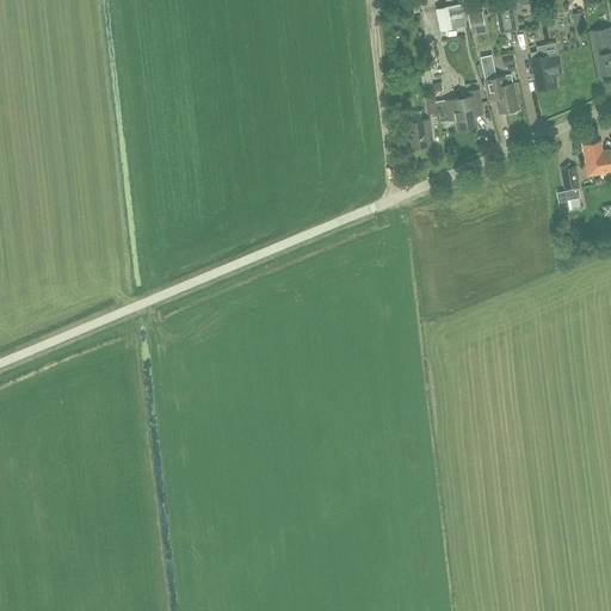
[(439,31),(467,25),(462,2),(436,8),(439,31)]
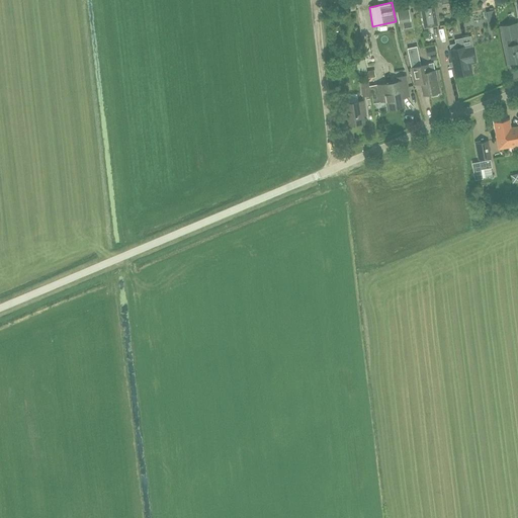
[(438,26),(434,2),(419,5),(423,28),(438,26)]
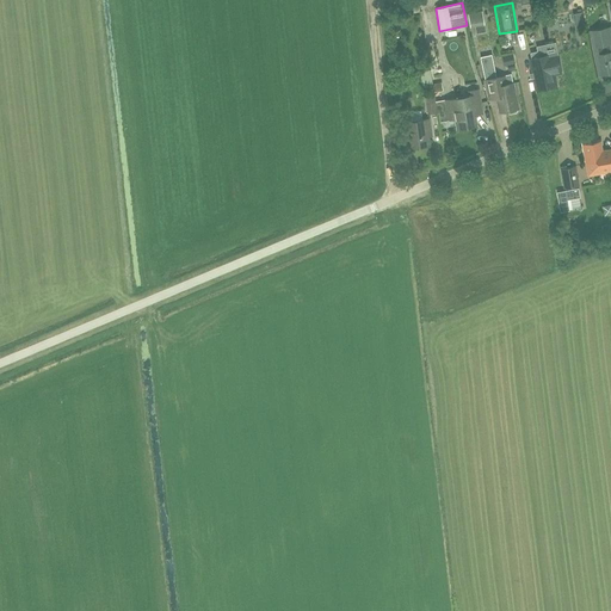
[(482,11),(468,13),(470,28),(485,25),(482,11)]
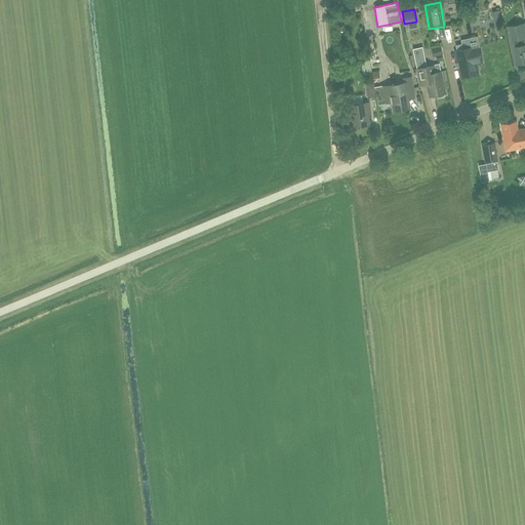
[(524,23),(509,27),(513,47),(516,65),(524,63),(524,23)]
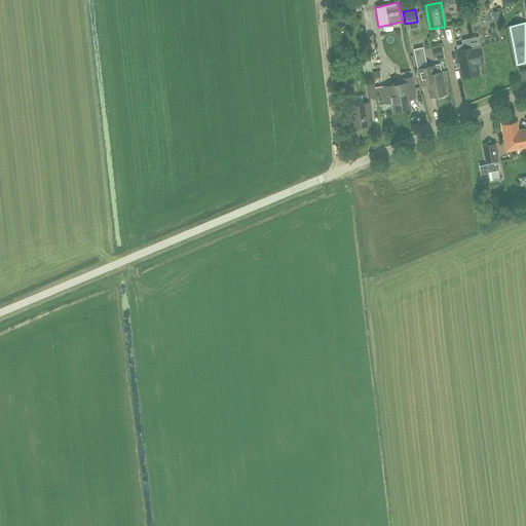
[(414,47),(421,82),(422,85),(427,84),(430,97),(435,96),(436,97),(437,98),(441,97),(442,96),(442,94),(446,92),(442,72),(429,75),(423,45),(414,47)]
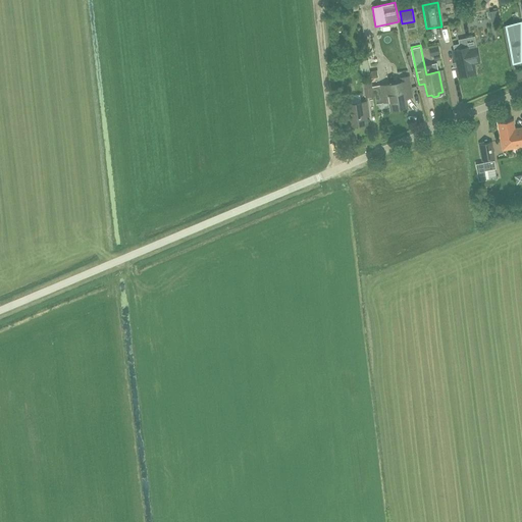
[(459,76),(475,73),(472,56),(455,59),(459,76)]
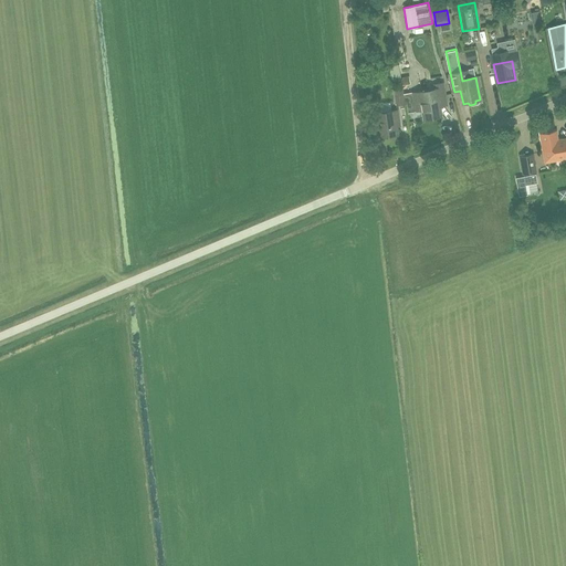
[(401,75),(400,75),(399,65),(390,66),(392,81),(401,80),(401,75)]
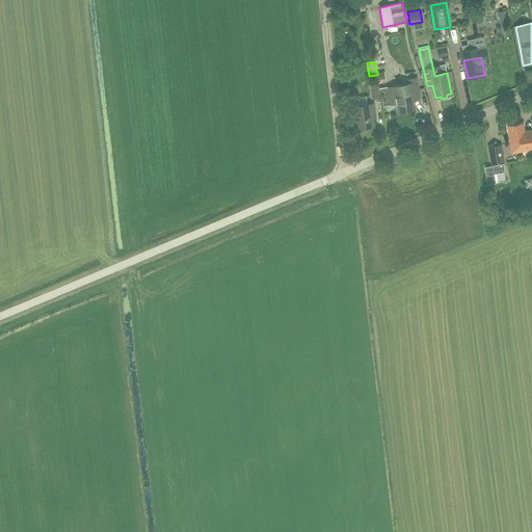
[(414,100),(420,99),(417,78),(408,80),(409,84),(388,87),(390,99),(396,97),(399,111),(415,108),(414,100)]
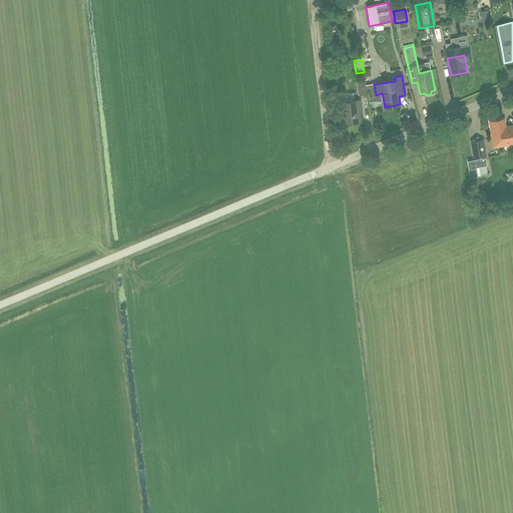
[(359,95),(367,94),(365,79),(357,81),(359,95)]
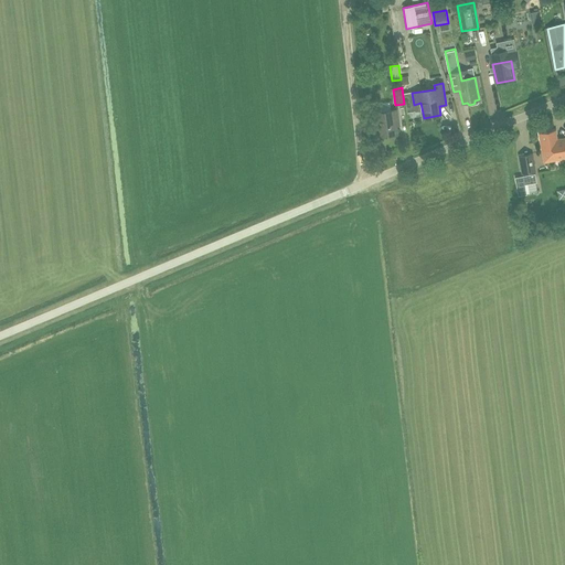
[(396,125),(398,125),(396,109),(374,113),(379,137),(397,134),(396,125)]
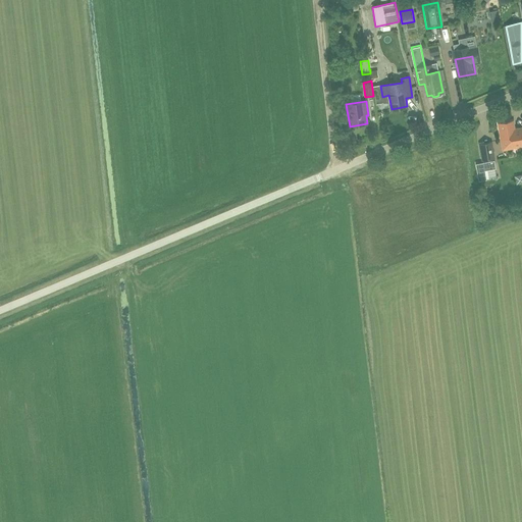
[(519,135),(515,136),(513,121),(499,123),(502,140),(504,140),(505,149),(521,146),(519,135)]
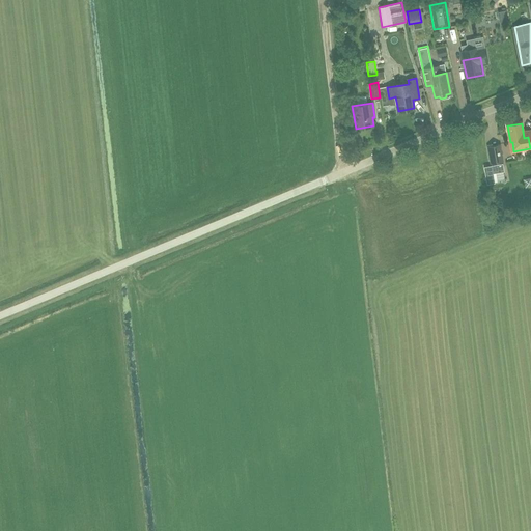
[(488,146),(491,163),(502,161),(500,144),(488,146)]
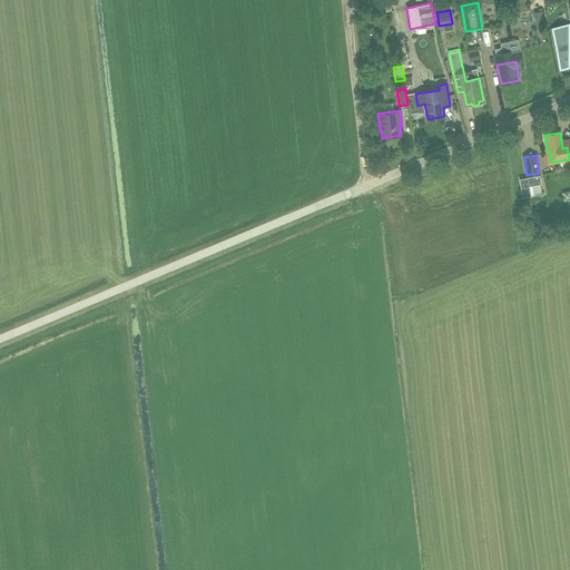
[(539,178),(519,182),(522,202),(531,200),(529,188),(541,186),(539,178)]
